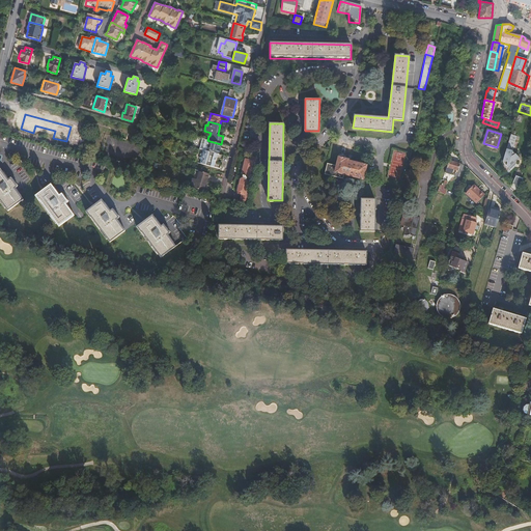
[(516,143),(509,140),(503,162),(510,170),(515,165),(514,164),(520,159),(513,152),(516,143)]
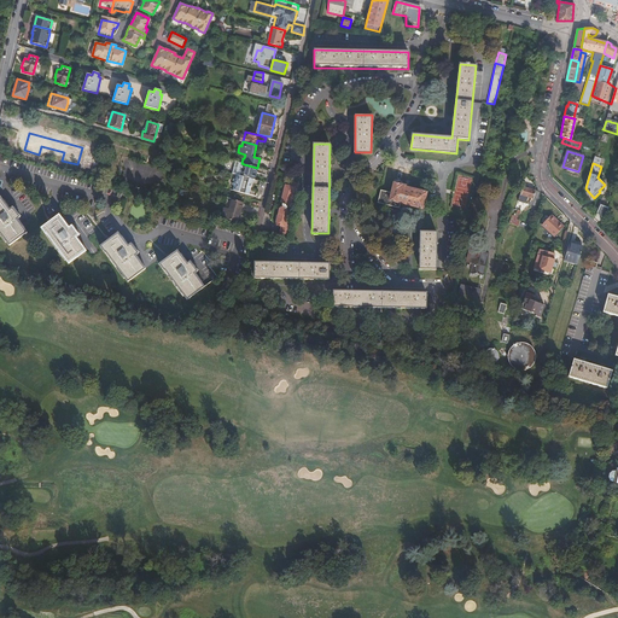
[(257,168),(244,164),(240,174),(238,173),(237,174),(238,175),(255,179),(257,168)]
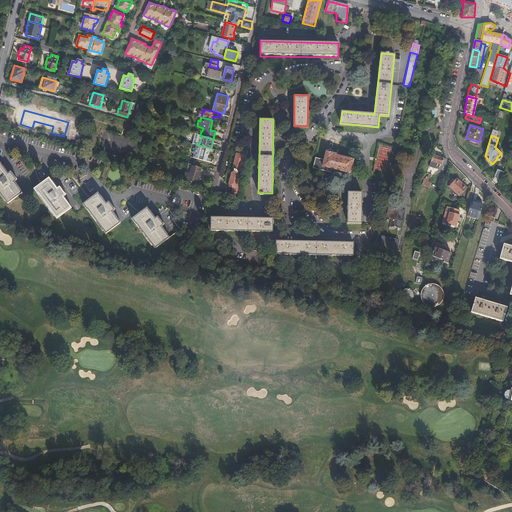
[(215,154),(216,150),(211,148),(197,145),(196,148),(195,148),(193,149),(193,152),(193,154),(194,154),(193,157),(204,160),(213,163),(214,159),(208,157),(207,156),(208,153),(210,152),(215,154)]
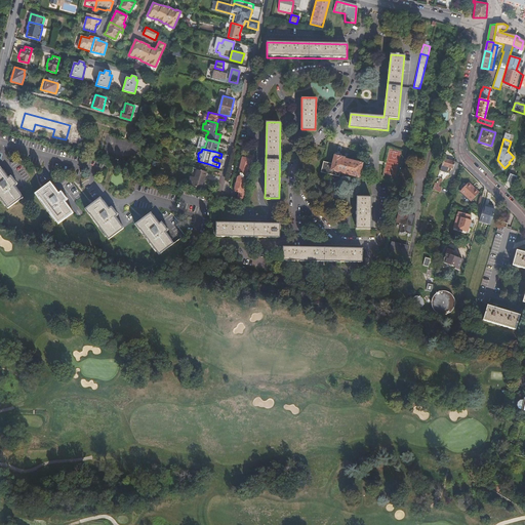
[(321,172),(339,177),(340,173),(359,177),(362,164),(345,160),(345,158),(341,157),(341,155),(335,153),(332,164),(324,162),(321,172)]
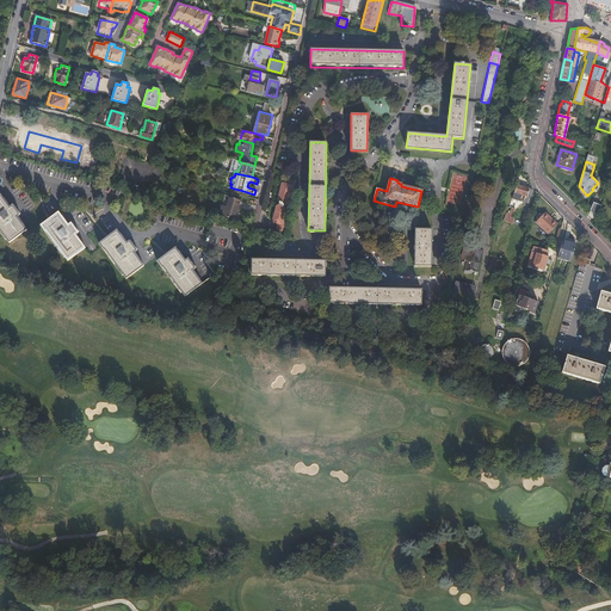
[(296,187),(297,183),(289,180),(288,184),(282,183),(278,199),(279,202),(279,203),(281,204),(284,205),(288,203),(291,186),(296,187)]
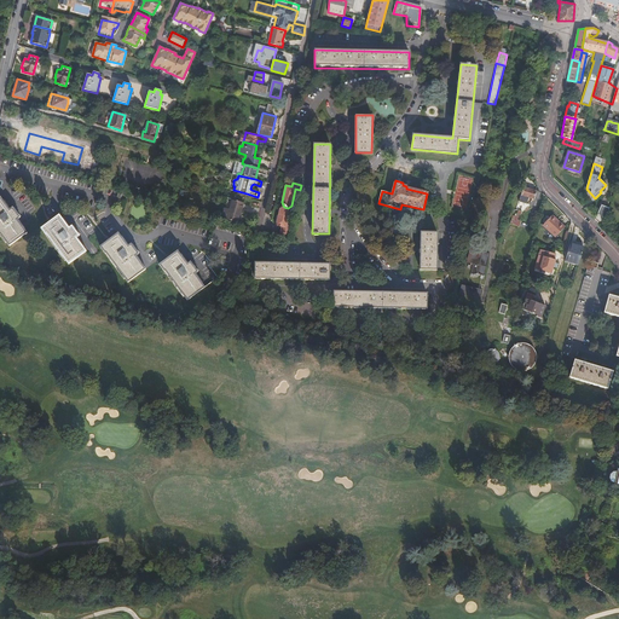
[(519,202),(527,204),(530,197),(534,198),(537,191),(524,187),(519,202)]
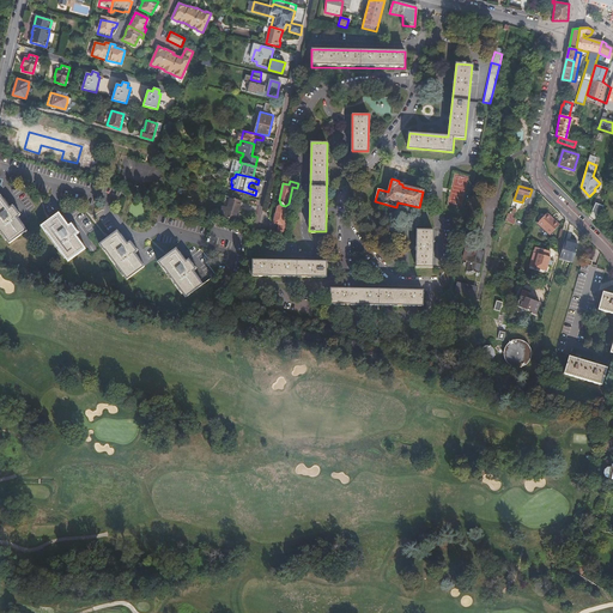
[(0,230),(10,243),(25,232),(26,231),(28,230),(17,217),(20,214),(13,205),(10,207),(0,194),(0,230)]
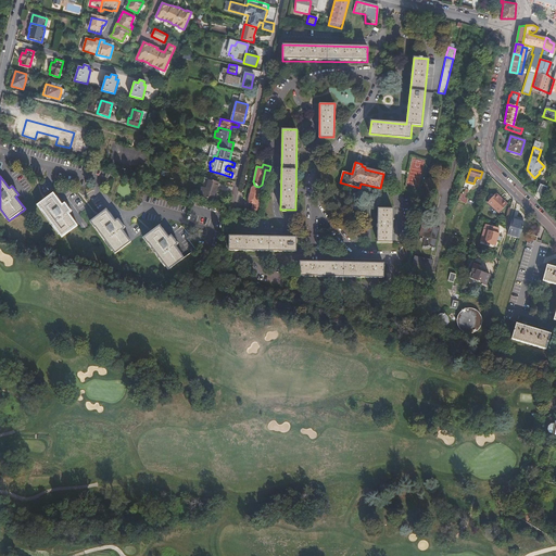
[(200,197),(214,201),(219,182),(205,178),(200,197)]
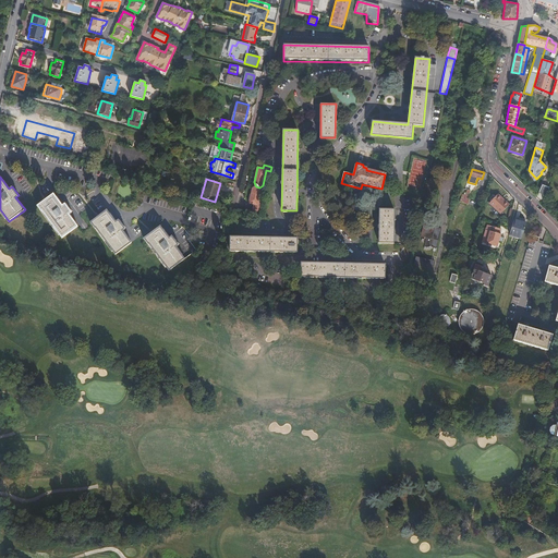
[(253,210),(261,213),(262,205),(258,204),(262,191),(259,189),(259,187),(256,186),(253,187),(249,202),(255,204),(253,210)]
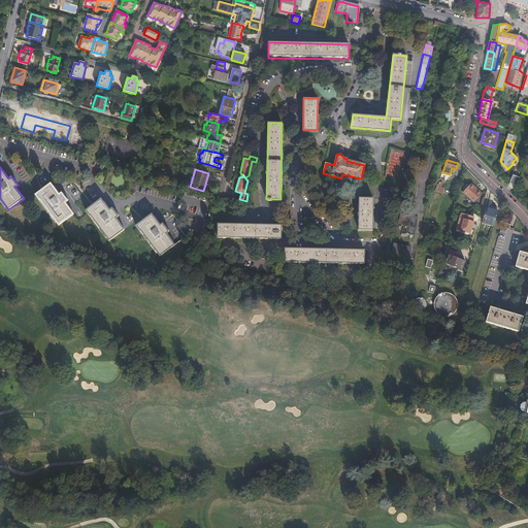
[(61,183),(67,189),(65,191),(72,198),(70,200),(77,208),(83,203),(81,203),(84,201),(76,193),(78,190),(73,185),(71,187),(63,179),(61,183)]
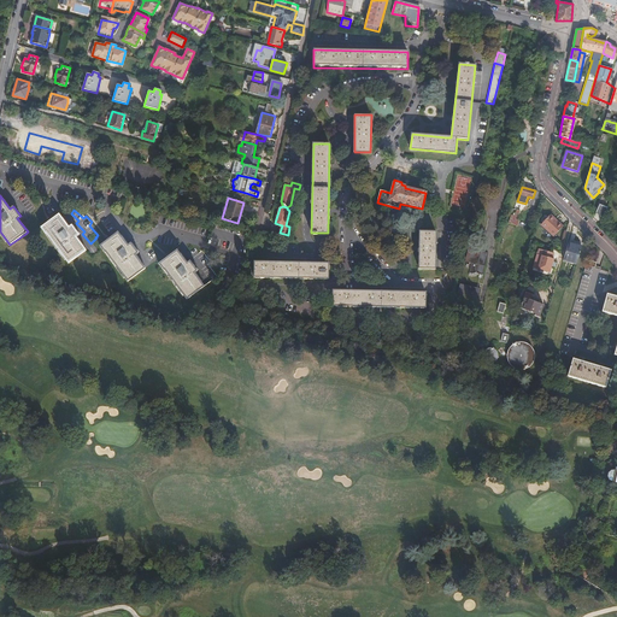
[(69,263),(87,250),(77,238),(80,235),(72,224),(70,227),(59,213),(41,228),(46,234),(47,234),(69,263)]
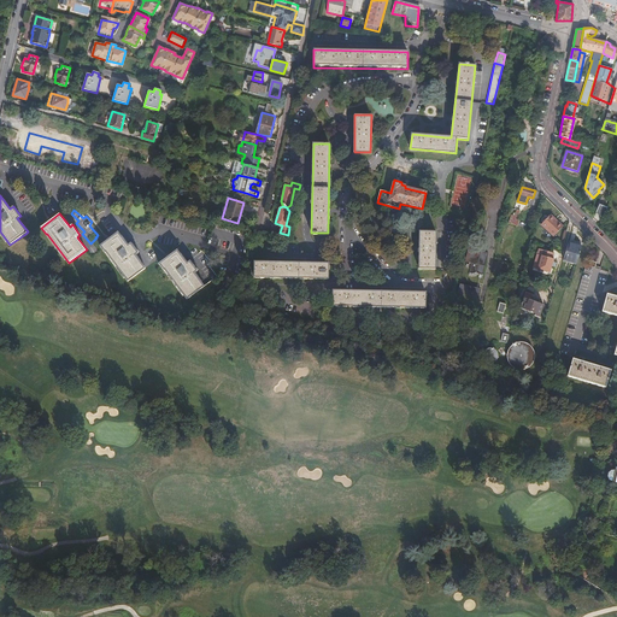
[(513,219),(515,215),(510,213),(507,223),(517,225),(518,223),(515,222),(513,221),(513,219)]
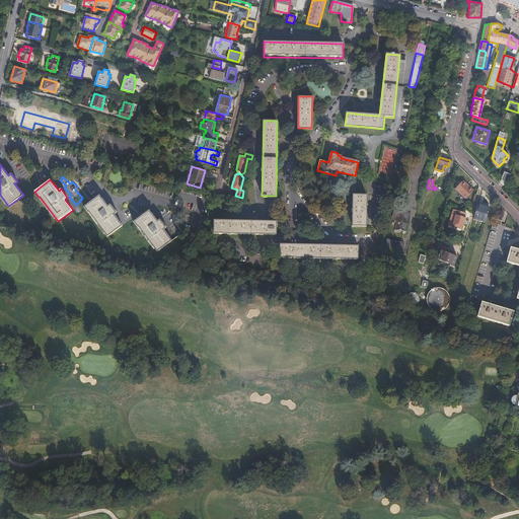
[(455,190),(466,199),(473,191),(463,181),(455,190)]
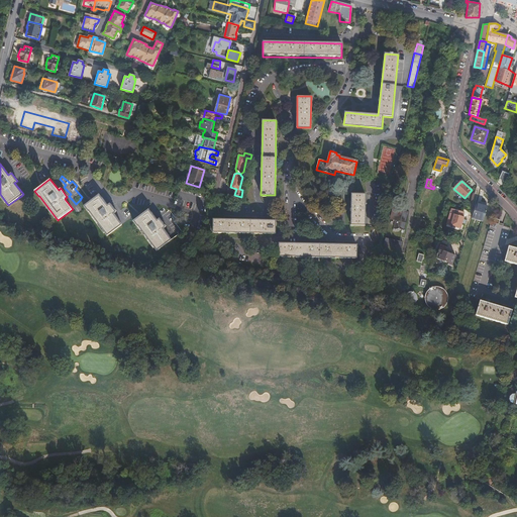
[(88,211),(107,235),(122,224),(114,214),(116,212),(110,203),(107,205),(99,194),(84,206),(88,211)]
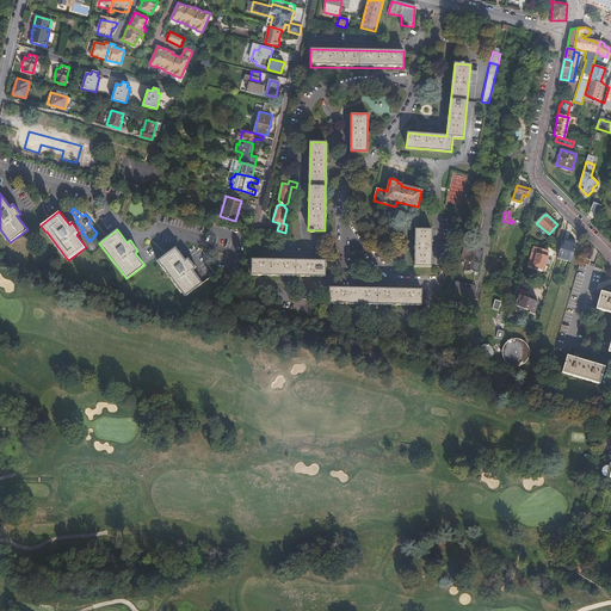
[(414,230),(414,266),(430,266),(431,230),(414,230)]
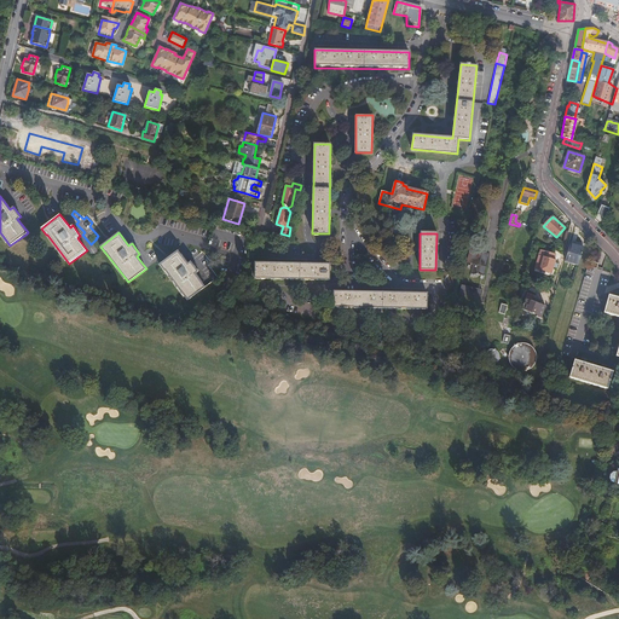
[(578,265),(584,248),(571,243),(566,260),(578,265)]
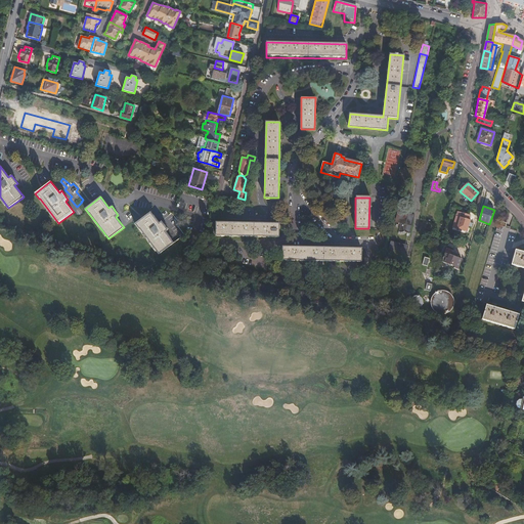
[(395,222),(411,226),(415,215),(398,211),(395,222)]
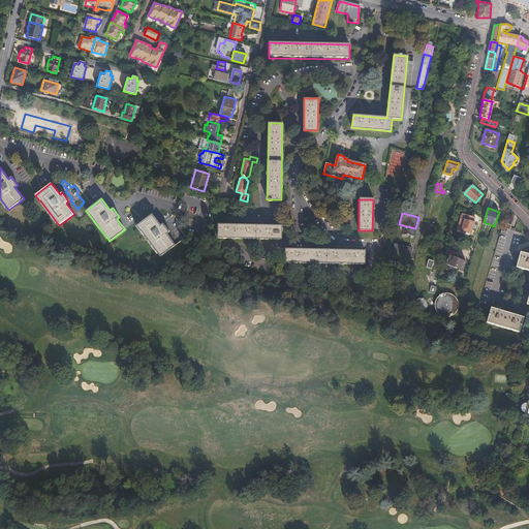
[(142,231),(160,256),(175,245),(166,235),(169,232),(163,223),(160,225),(152,214),(136,226),(141,232),(142,231)]
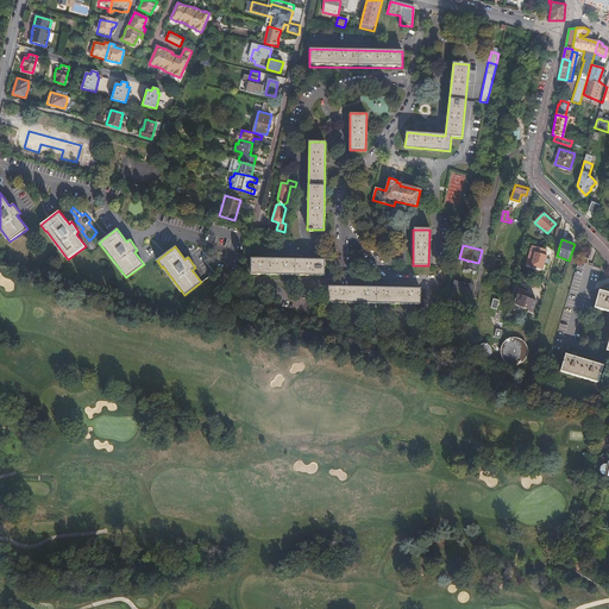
[(533,259),(532,267),(542,269),(547,256),(545,256),(547,250),(532,246),(531,251),(535,252),(533,259)]
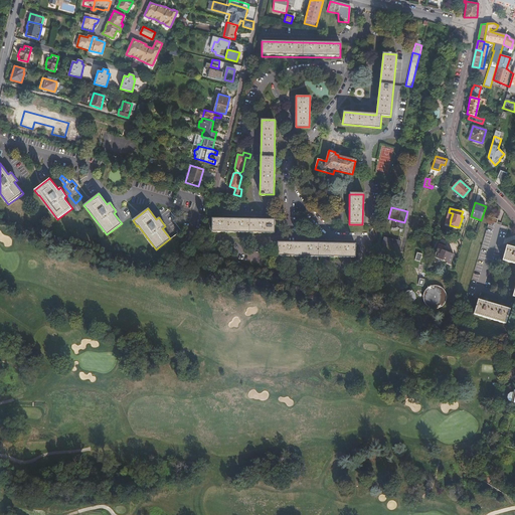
[(491,222),(501,225),(501,223),(497,222),(498,218),(493,216),(491,222)]
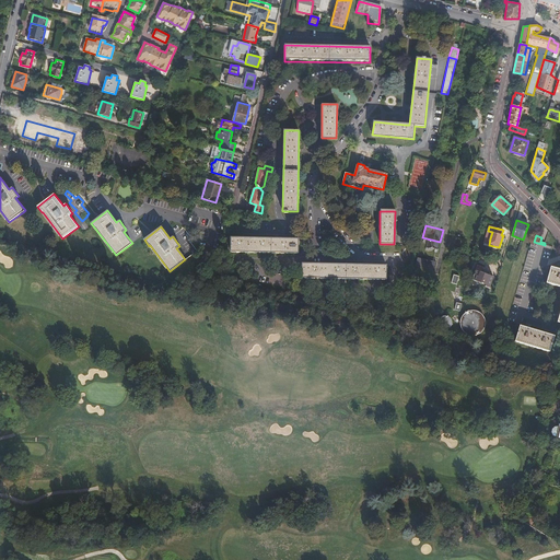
[(232,237),(231,252),(298,253),(299,238),(232,237)]
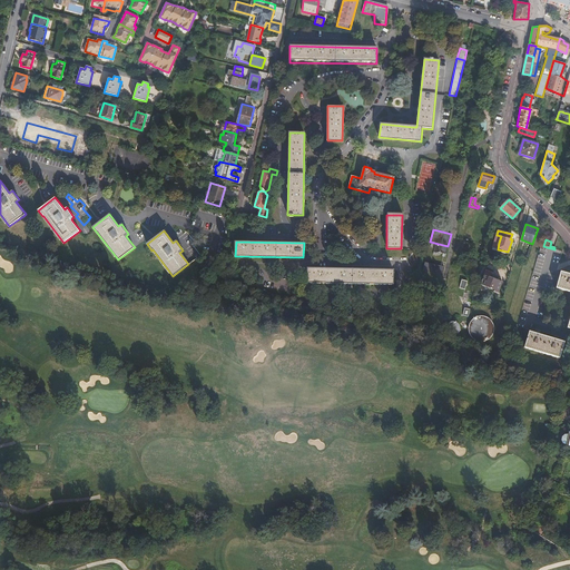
[(423,271),(443,275),(444,268),(425,264),(423,271)]
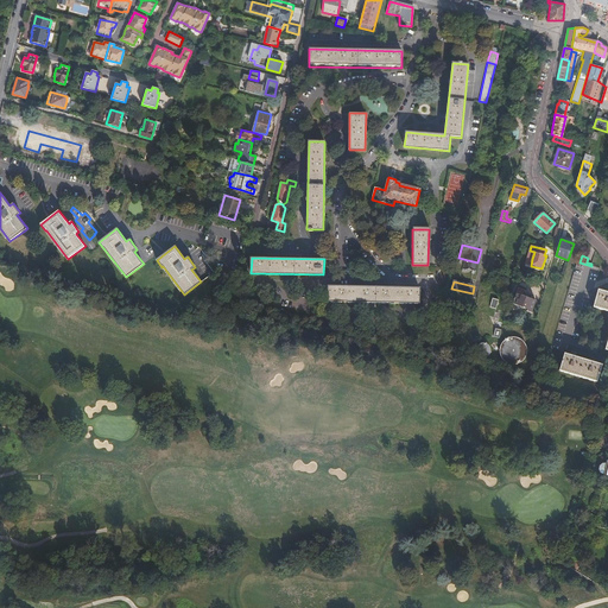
[(328,286),(328,302),(419,304),(419,289),(328,286)]
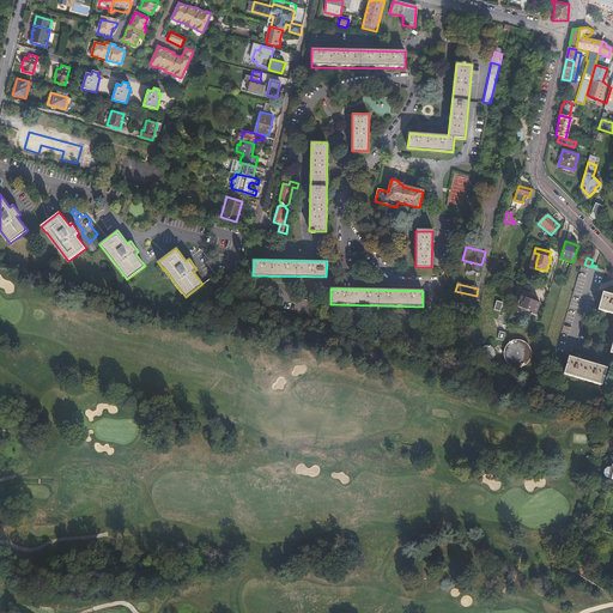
[(612,352),(612,295),(604,292),(599,310),(612,313),(612,340),(612,345),(612,346),(612,353),(612,352)]
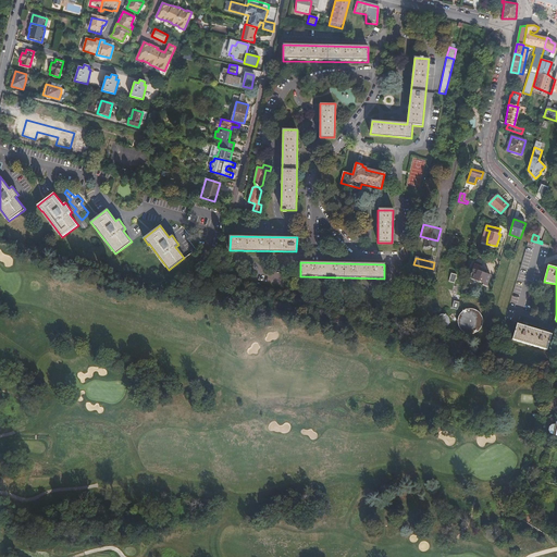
[(484,287),(489,288),(491,276),(479,274),(480,268),(473,267),(472,269),(469,268),(467,282),(484,285),(484,287)]
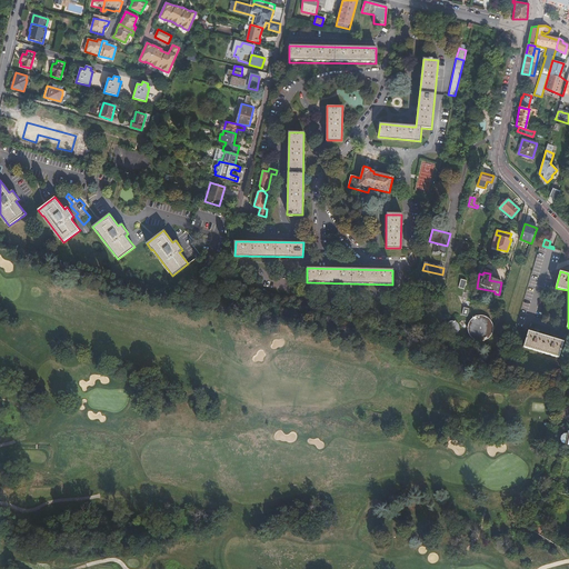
[(485,316),(482,316),(482,315),(480,315),(477,316),(475,317),(472,318),(470,319),(469,321),(468,325),(467,326),(467,329),(467,331),(468,335),(469,336),(471,338),(473,340),(475,340),(477,341),(480,341),(482,341),(485,340),(488,339),(490,338),(491,336),(492,333),(493,331),(493,329),(493,327),(492,323),(491,321),(489,319),(487,317),(485,316)]
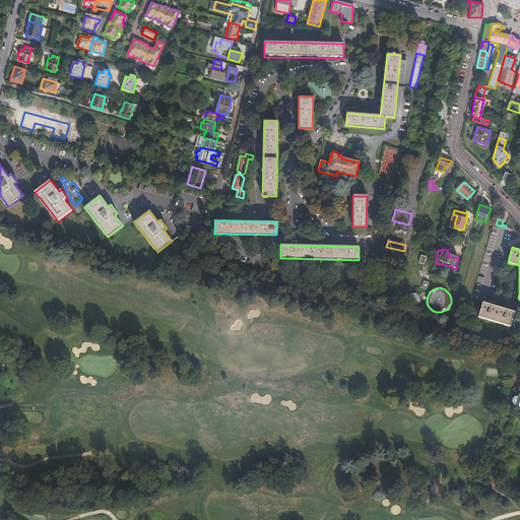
[(416,293),(414,293),(412,291),(411,293),(410,293),(409,294),(407,296),(406,297),(405,298),(405,301),(406,302),(406,304),(408,305),(409,306),(410,306),(411,307),(413,307),(415,306),(416,306),(417,305),(418,304),(419,303),(419,301),(420,300),(419,298),(419,297),(418,296),(417,294),(416,293)]
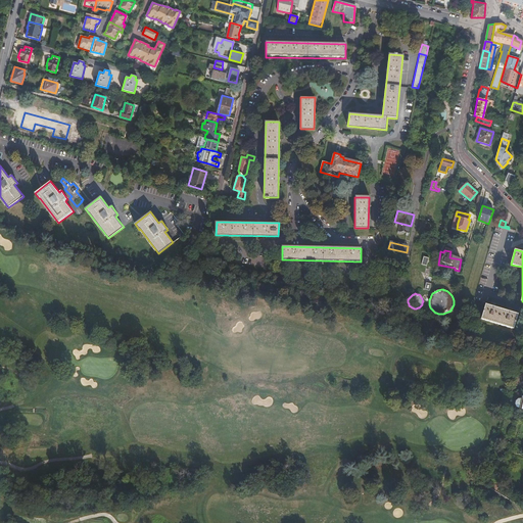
[(515,329),(519,314),(512,313),(513,311),(509,310),(508,311),(494,306),(494,305),(491,304),(491,305),(485,304),(481,319),(515,329)]
